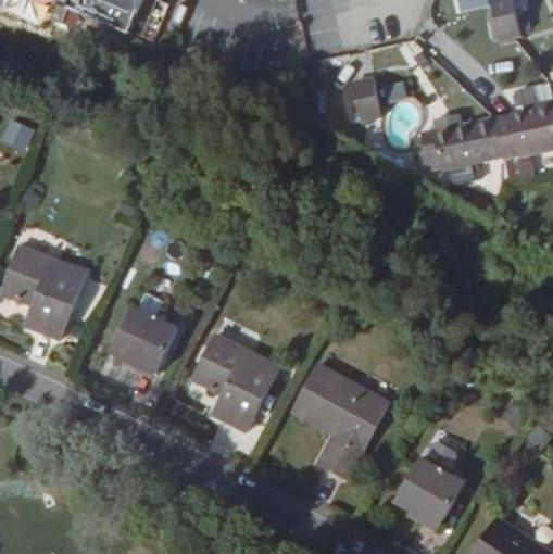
[(61,0),(128,28),(139,0),(61,0)]
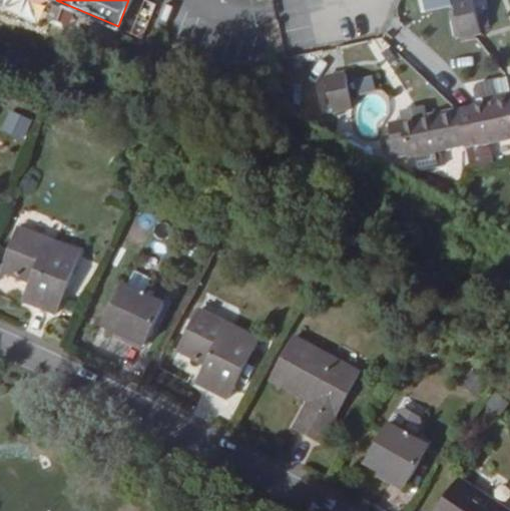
[(398,0),(399,16),(418,14),(417,0),(398,0)]
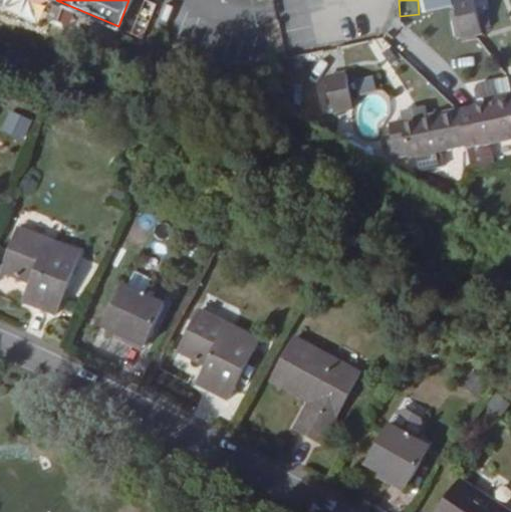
[(450,0),(457,34),(477,30),(470,0),(450,0)]
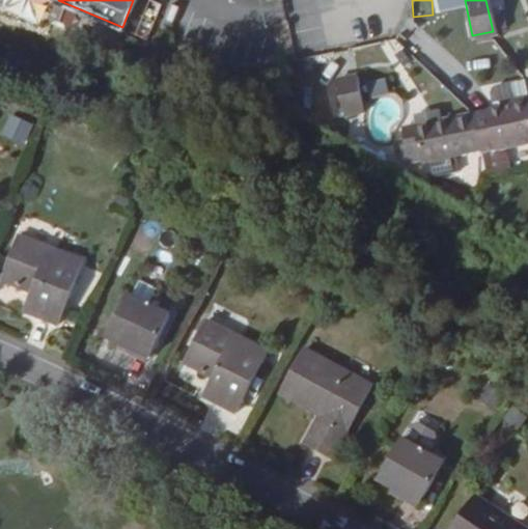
[(352,71),(330,75),(337,111),(359,107),(352,71)]
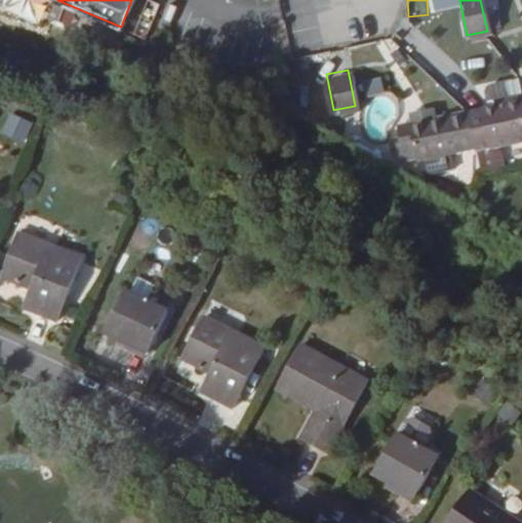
[(497,105),(521,98),(521,95),(497,101),(497,105)]
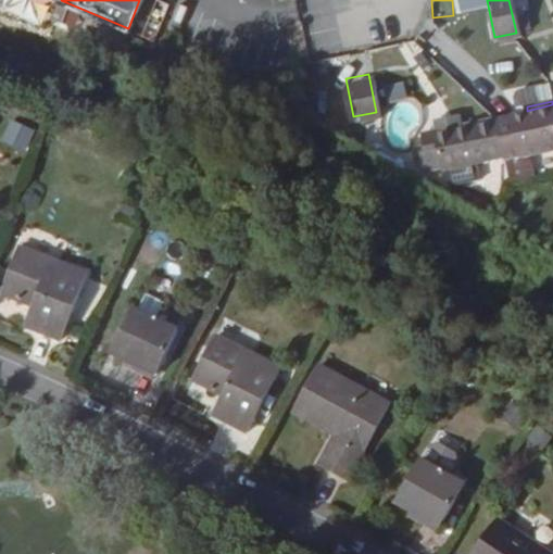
[(503,156),(504,161),(507,179),(531,175),(527,156),(552,150),(552,104),(527,111),(510,114),(511,118),(497,122),(495,117),(420,134),(426,160),(439,158),(441,166),(477,159),(478,162),(503,156)]
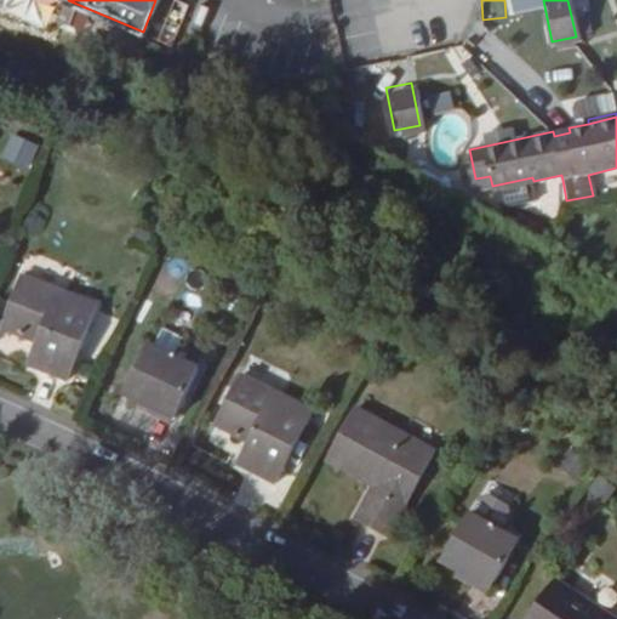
[(30,141),(6,137),(4,162),(28,164),(30,141)]
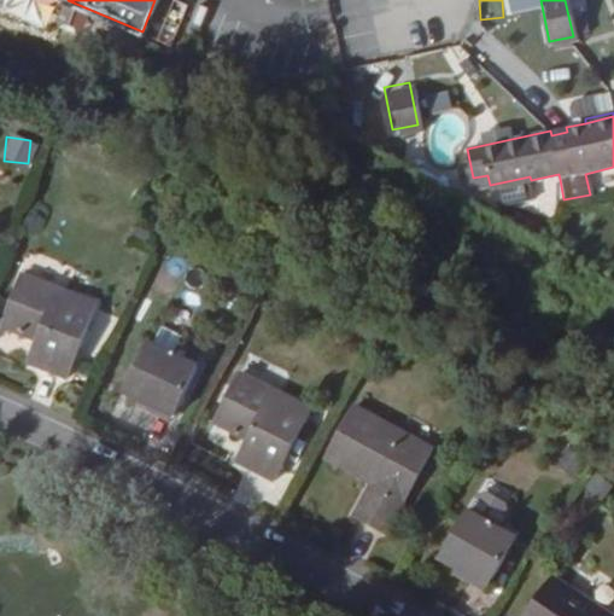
[(99,306),(18,269),(0,311),(0,318),(47,340),(30,378),(62,394),(99,306)]
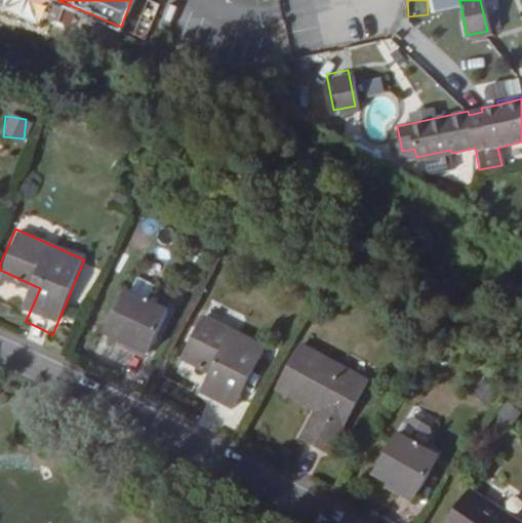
[(148,349),(167,308),(126,286),(106,329),(148,349)]
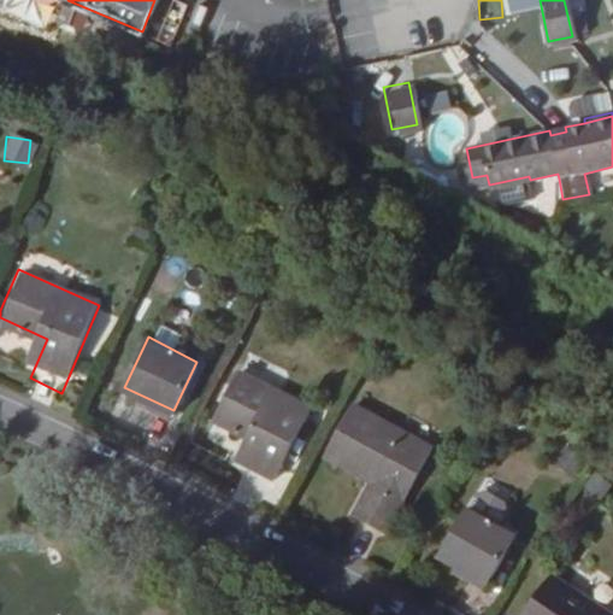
[(308,409),(237,369),(211,419),(247,439),(235,458),(271,478),(308,409)]
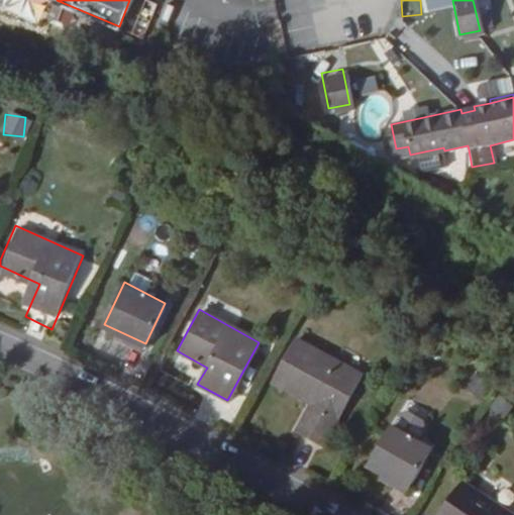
[(361,373),(294,335),(273,373),(312,396),(294,428),(320,443),(361,373)]
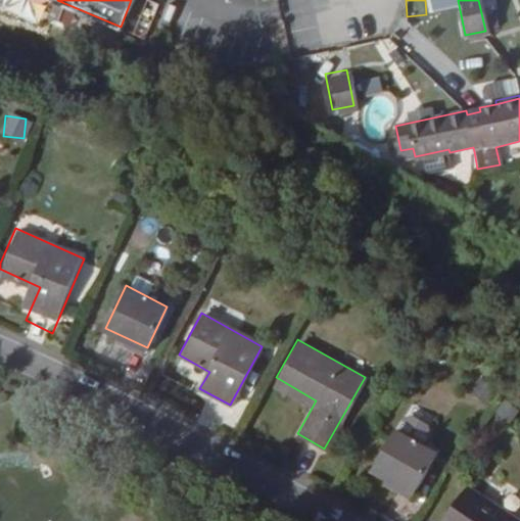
[(404,413),(395,427),(421,443),(430,429),(428,424),(410,412),(404,413)]
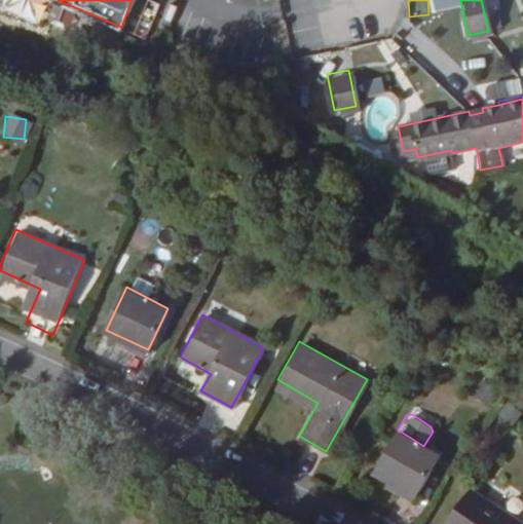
[(423,446),(398,429),(374,469),(414,493),(438,454),(423,446)]
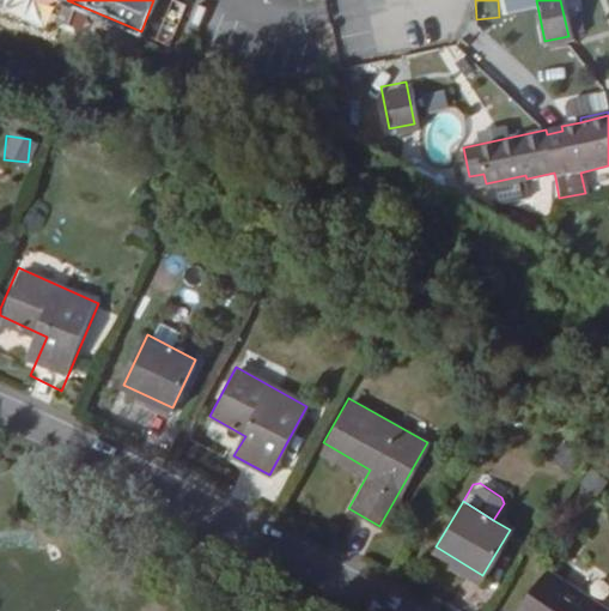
[(608,610),(608,606),(548,567),(517,610),(608,610)]
